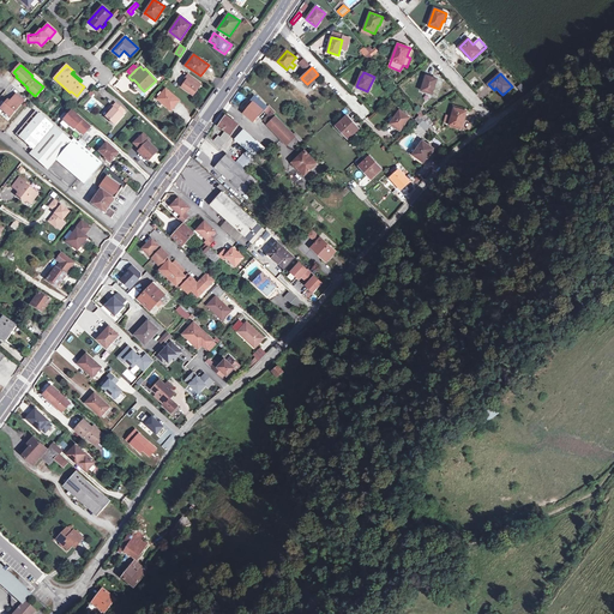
[(185,83),(182,86),(194,95),(202,84),(188,74),(184,82),(185,83)]
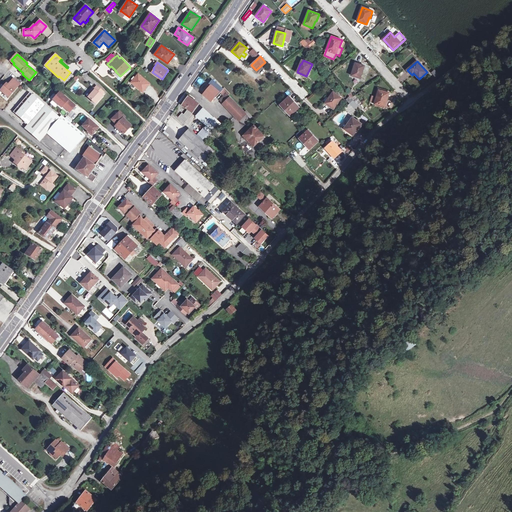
[(365,66),(355,63),(351,75),(361,78),(365,66)]
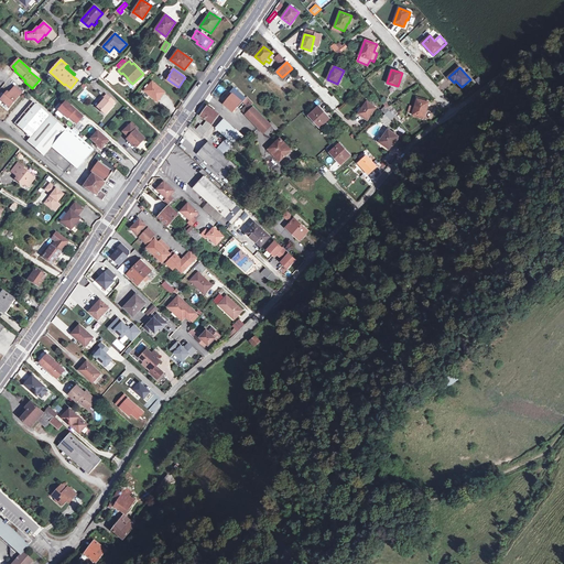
[(481,86),(485,84),(479,77),(476,79),(481,86)]
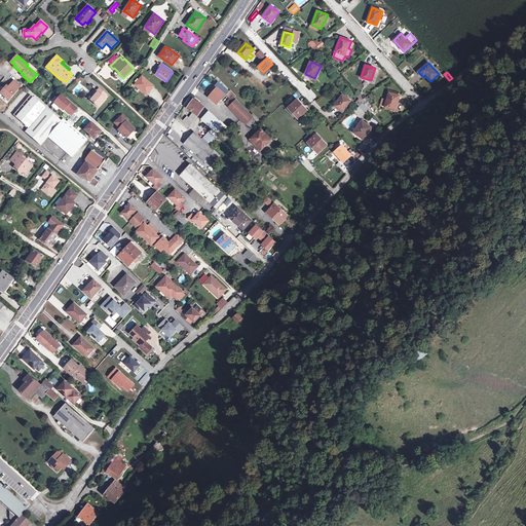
[(150,89),(153,85),(142,76),(136,84),(145,92),(148,87),(150,89)]
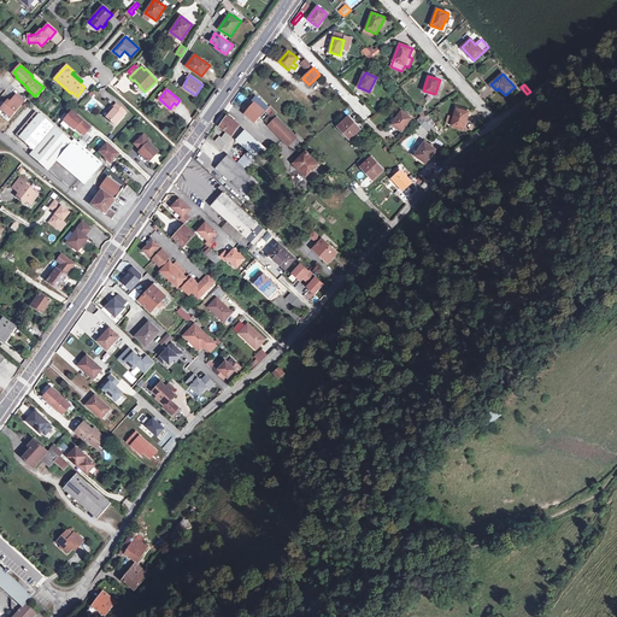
[(24,101),(16,95),(10,103),(7,101),(0,110),(11,118),(24,101)]
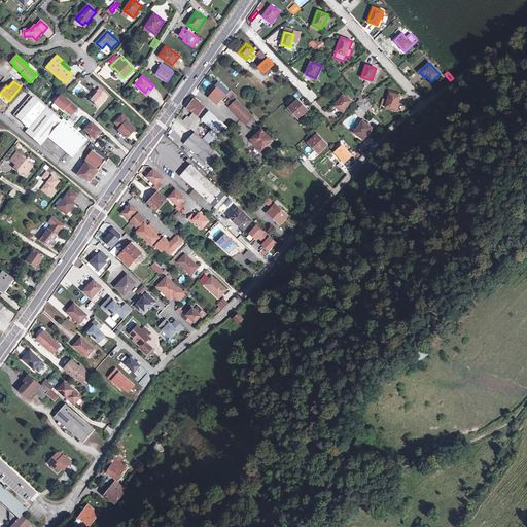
[(209,98),(217,104),(220,101),(225,95),(226,95),(229,93),(230,92),(218,82),(215,85),(217,88),(209,98)]
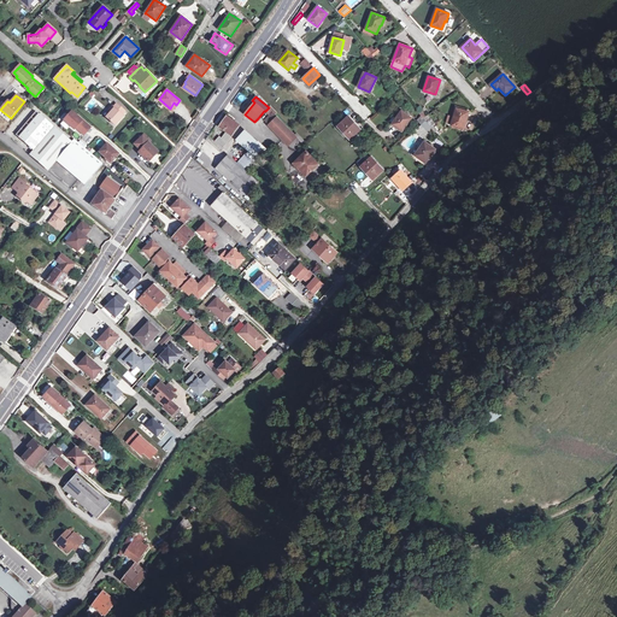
[(113,107),(112,106),(109,110),(111,112),(106,117),(115,125),(123,116),(122,115),(125,112),(117,104),(113,107)]
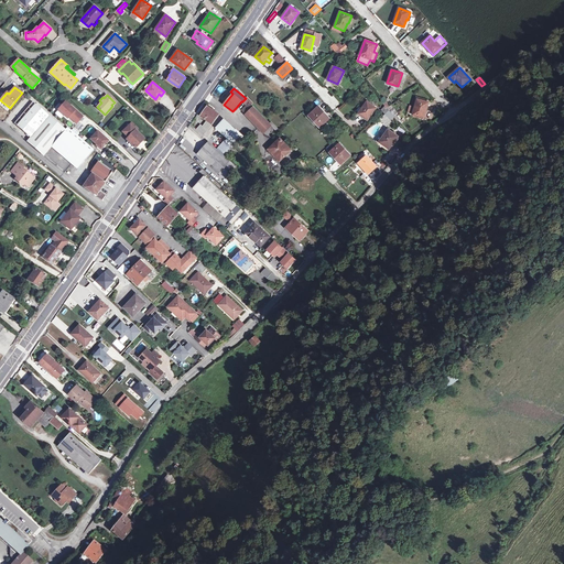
[(415,106),(418,99),(429,102),(430,100),(416,96),(413,106),(415,106)]
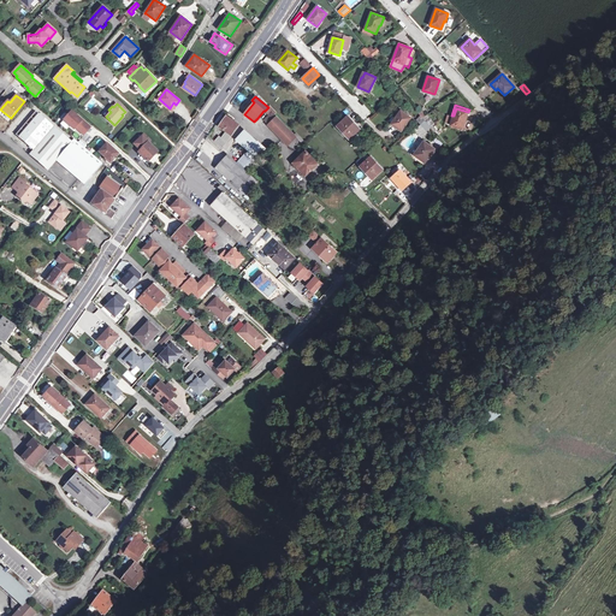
[(454,116),(450,125),(463,129),(468,112),(456,108),(454,116)]
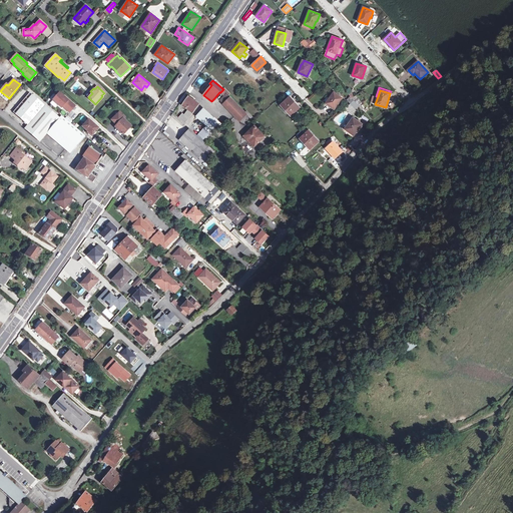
[(329,99),(331,101),(329,105),(335,109),(343,98),(334,92),(329,99)]
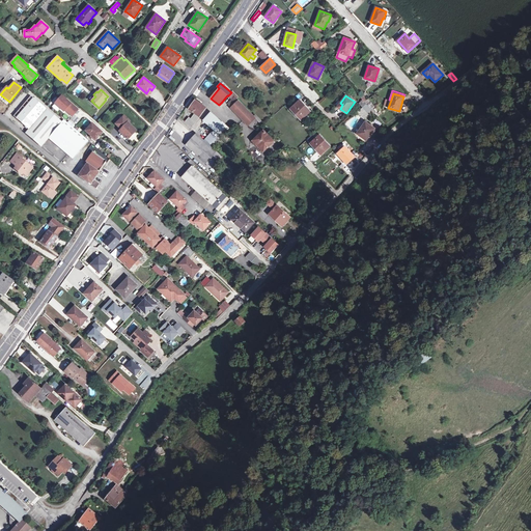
[(88,140),(64,119),(61,122),(31,96),(14,116),(29,129),(26,133),(42,146),(49,138),(67,155),(73,159),(88,140)]
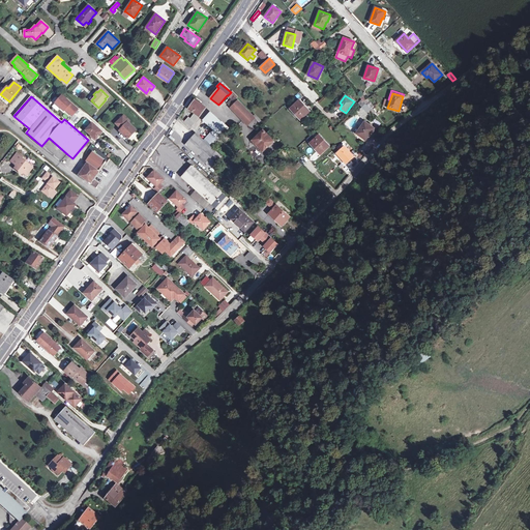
[(62,96),(55,104),(64,111),(65,110),(72,116),(78,110),(70,104),(65,99),(62,96)]
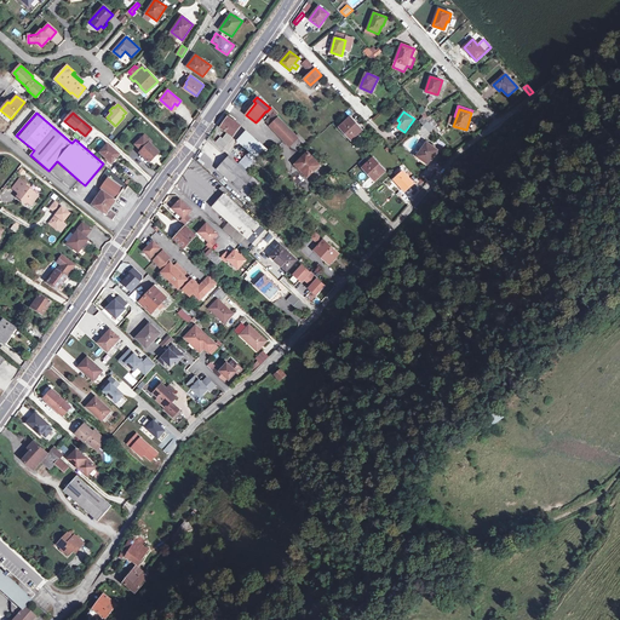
[(268,122),(271,125),(279,118),(276,115),(275,116),(268,122)]
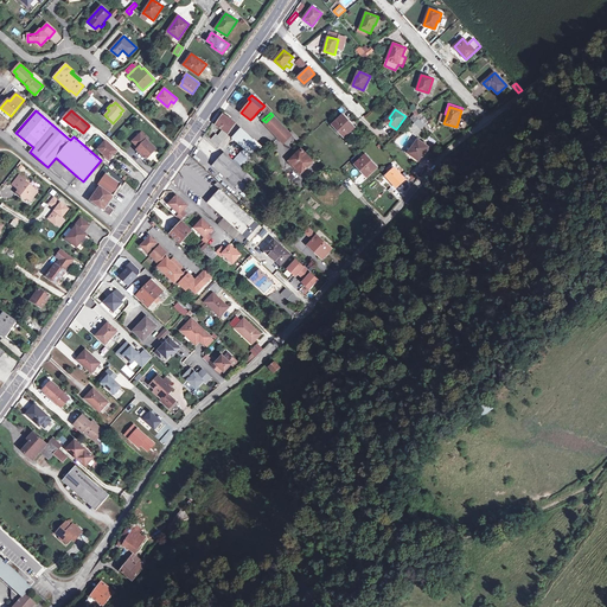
[(419,119),(425,126),(428,122),(421,113),(416,116),(419,119)]
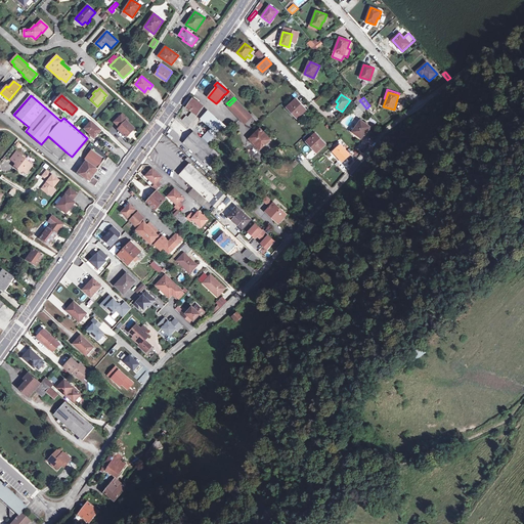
[(198,115),(204,106),(193,99),(187,107),(192,112),(198,115)]
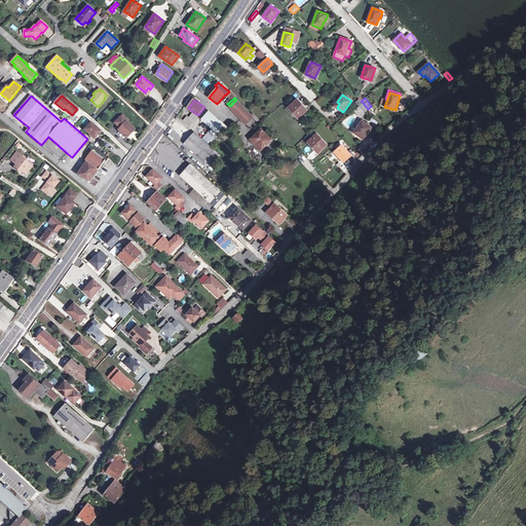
[(230,106),(246,123),(252,117),(236,100),(230,106)]
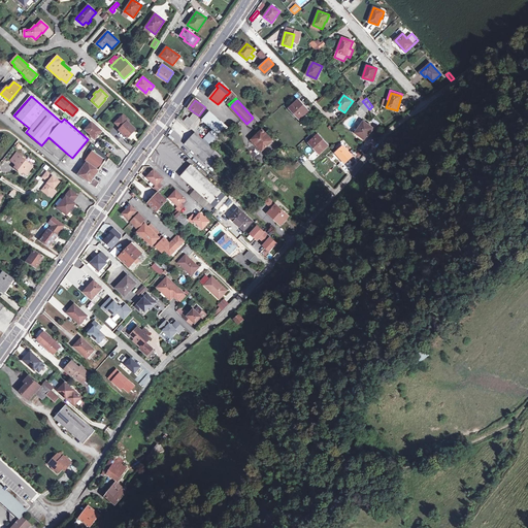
[(290,108),(300,119),(308,110),(299,100),(290,108)]
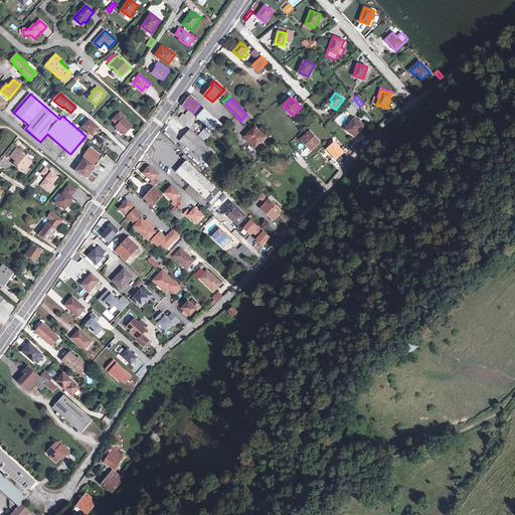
[(351,104),(356,110),(360,107),(355,101),(351,104)]
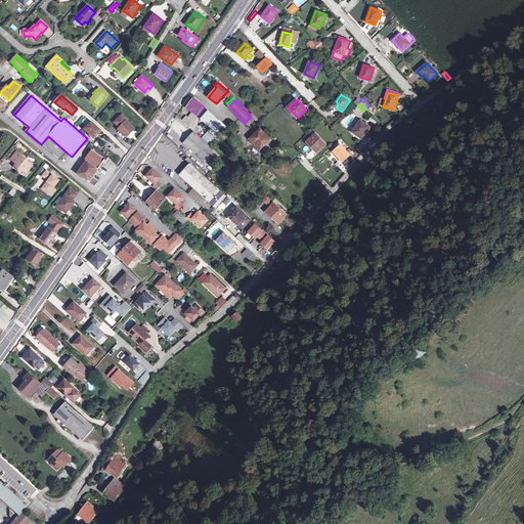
[(192,122),(198,115),(192,112),(188,118),(186,116),(183,120),(188,126),(192,122)]
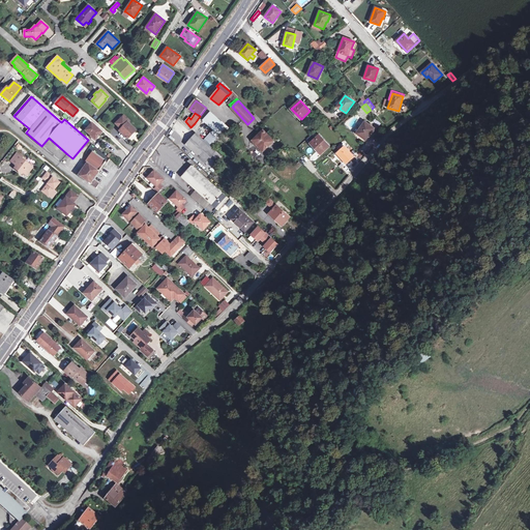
[(214,130),(212,133),(216,136),(218,138),(228,128),(210,113),(203,120),(214,130)]
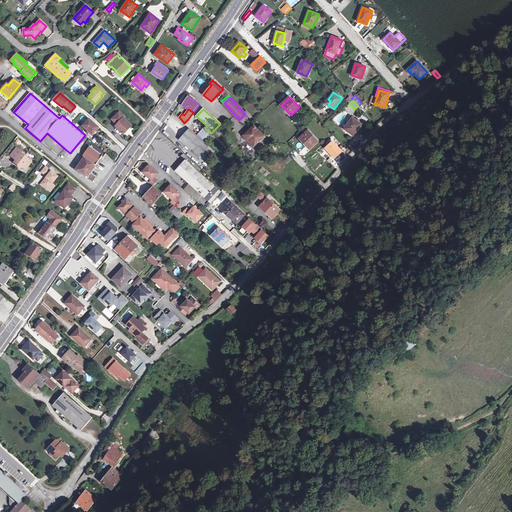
[(131,126),(123,118),(125,117),(120,112),(115,116),(117,118),(114,121),(117,124),(115,126),(123,134),(131,126)]
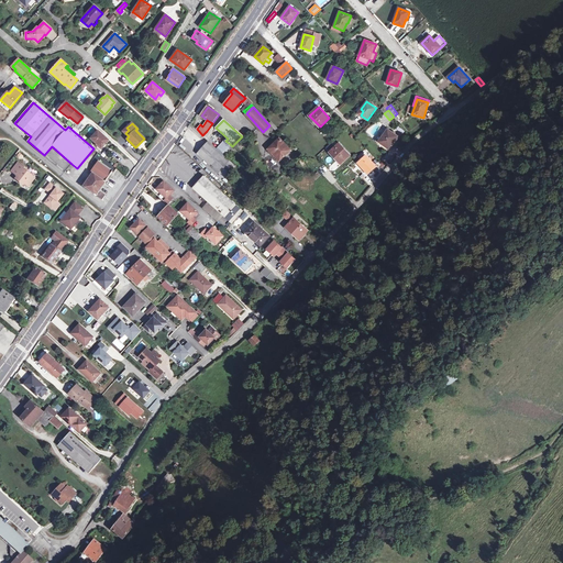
[(392,144),(392,145),(397,136),(387,129),(382,138),(379,135),(375,141),(377,143),(387,151),(389,148),(388,148),(392,144)]
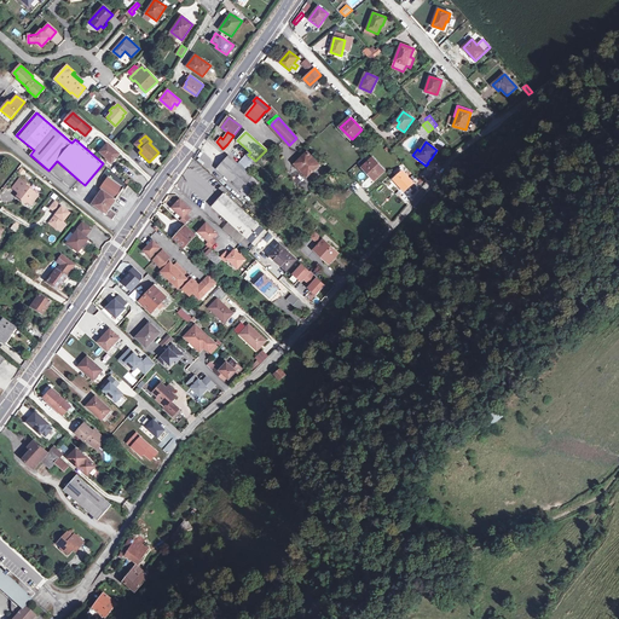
[(108,144),(99,152),(111,163),(120,155),(108,144)]
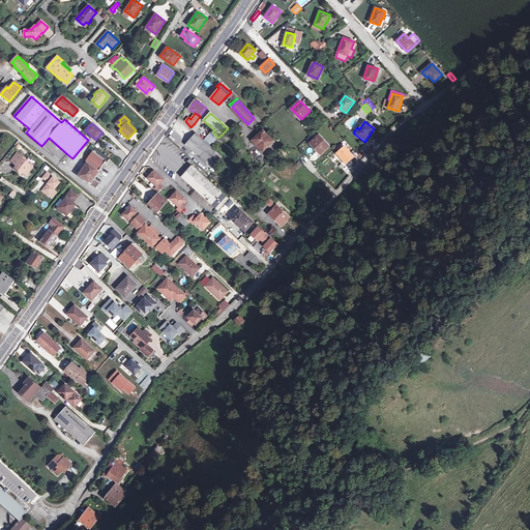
[(231,131),(228,128),(218,138),(216,136),(213,140),(218,145),(231,131)]
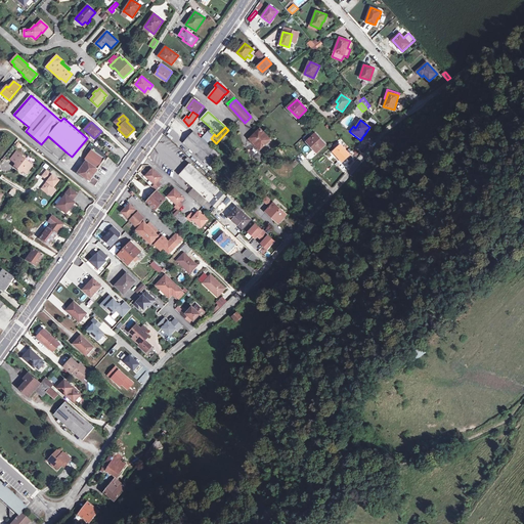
[(250,138),(261,149),(270,139),(267,136),(264,133),(261,129),(260,129),(250,138)]
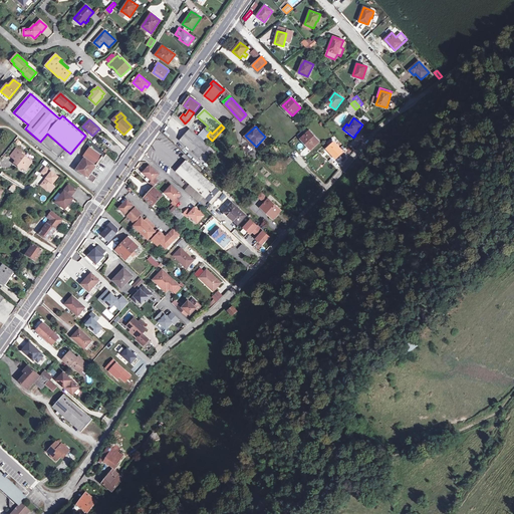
[(181,141),(205,162),(215,152),(190,130),(181,141)]
